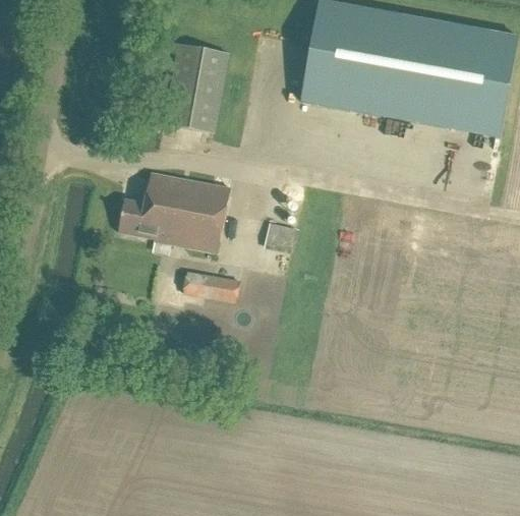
[(500,137),(518,34),(330,0),(319,0),(299,101),(500,137)]
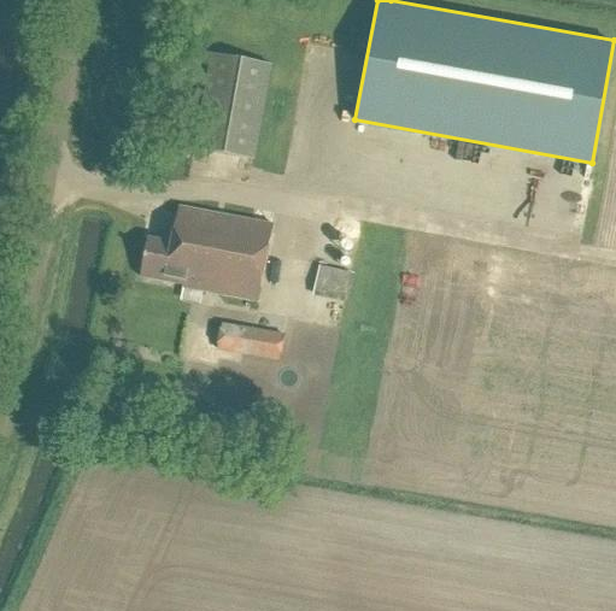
[(254,154),(271,59),(207,48),(191,142),(254,154)]
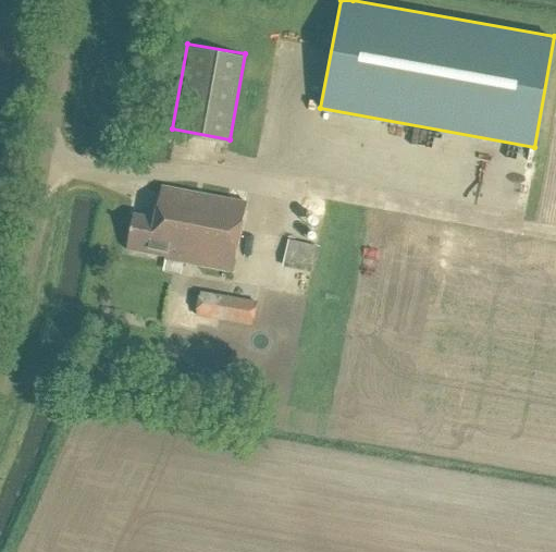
[(181,254),(180,258),(234,268),(247,198),(160,183),(155,213),(133,210),(126,245),(181,254)]
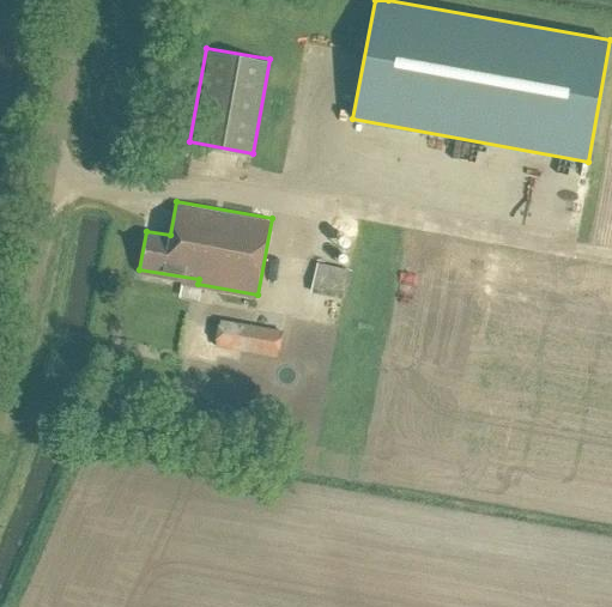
[(309,290),(341,297),(349,266),(316,259),(309,290)]
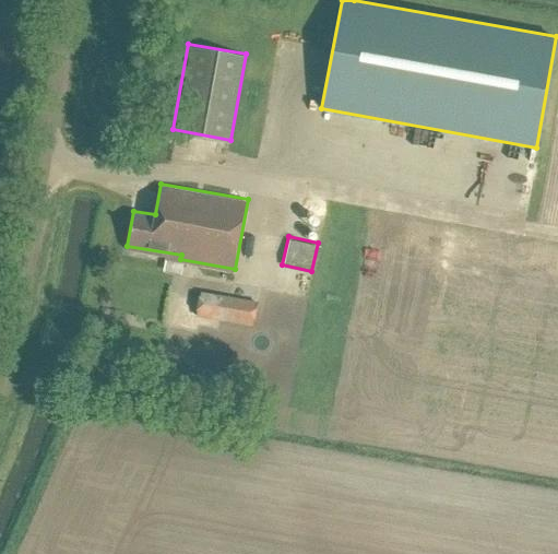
[(192,311),(248,321),(252,299),(196,290),(192,311)]
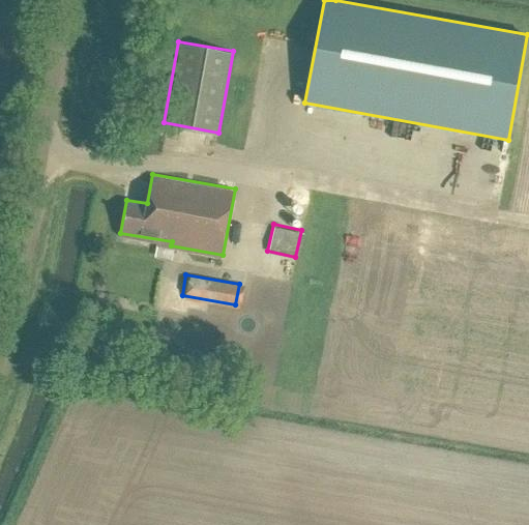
[(213,377),(215,366),(203,363),(201,374),(213,377)]
